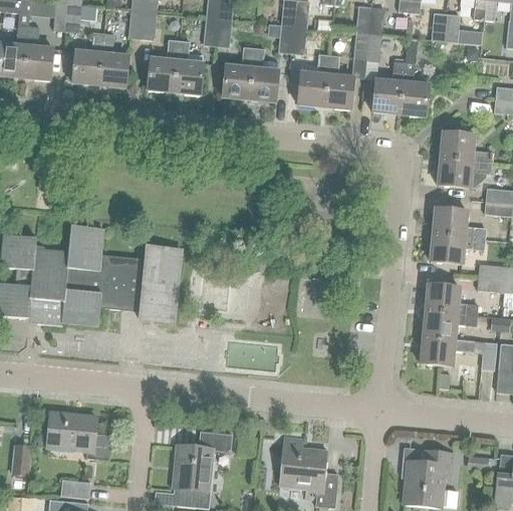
[(0,0),(0,10),(30,14),(31,0),(0,0)]
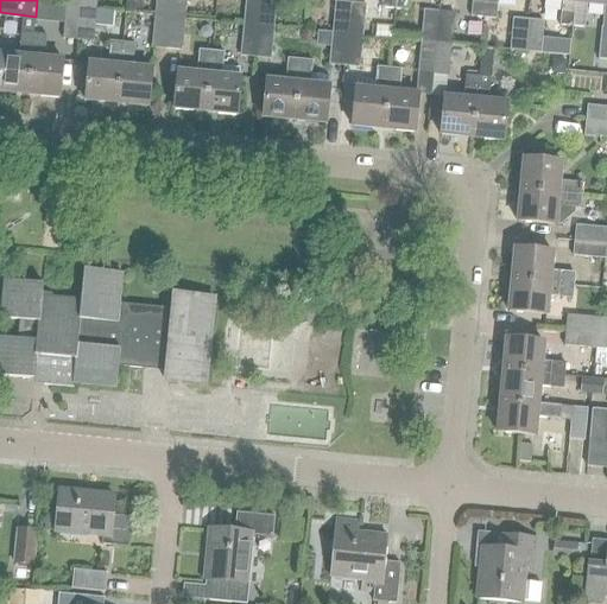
[(144,0),(130,0),(128,8),(143,11),(144,0)]
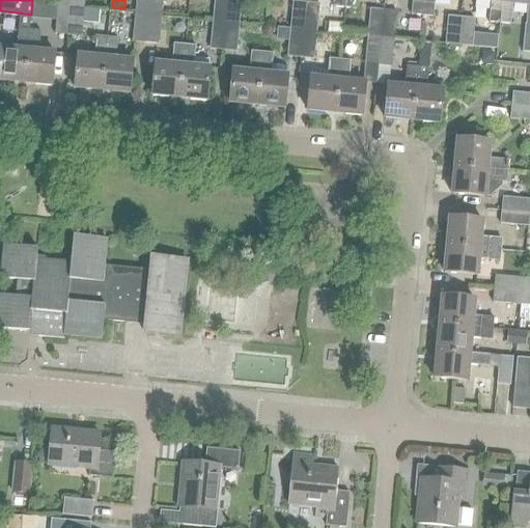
[(135,0),(134,10),(147,11),(148,0),(135,0)]
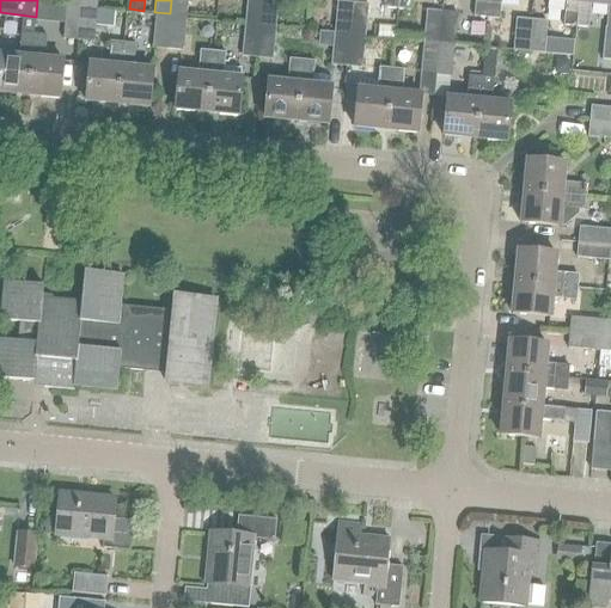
[(171,0),(170,13),(185,14),(187,0),(171,0)]
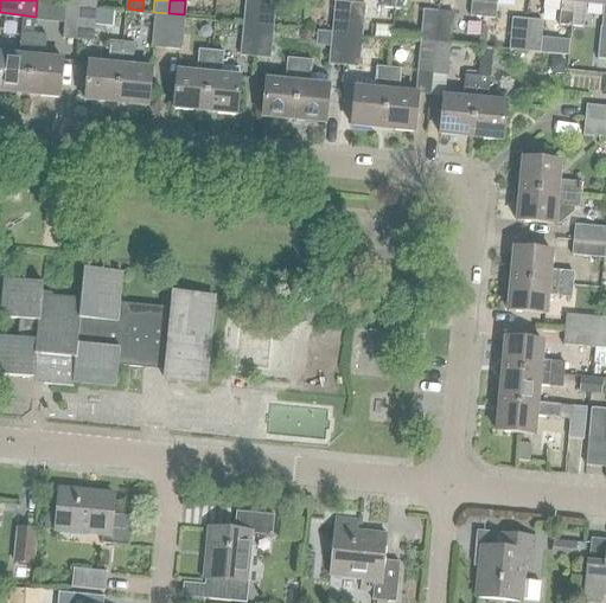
[(244,0),(243,20),(257,21),(260,0),(244,0)]
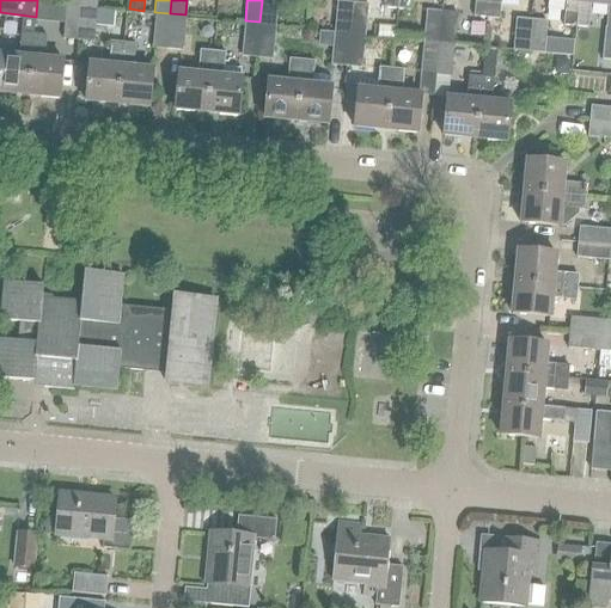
[(262,0),(260,22),(275,24),(276,0),(262,0)]
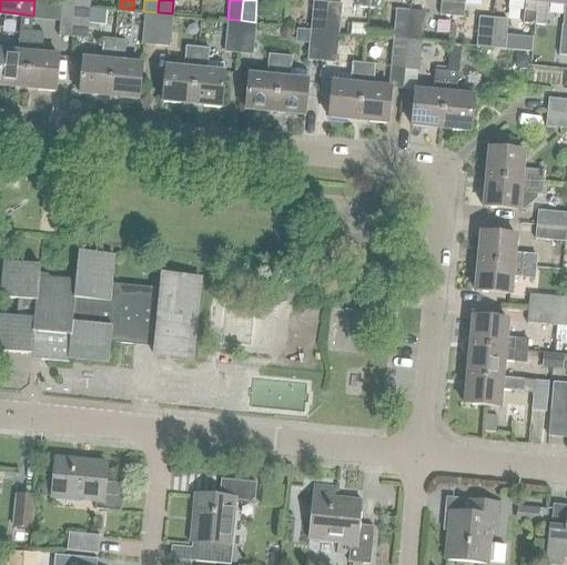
[(311,27),(324,29),(327,0),(313,0),(311,27)]
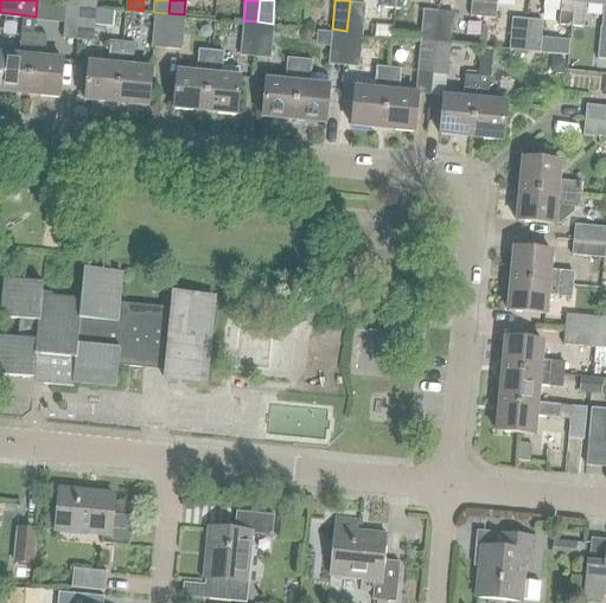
[(350,0),(346,31),(362,32),(364,1),(350,0)]
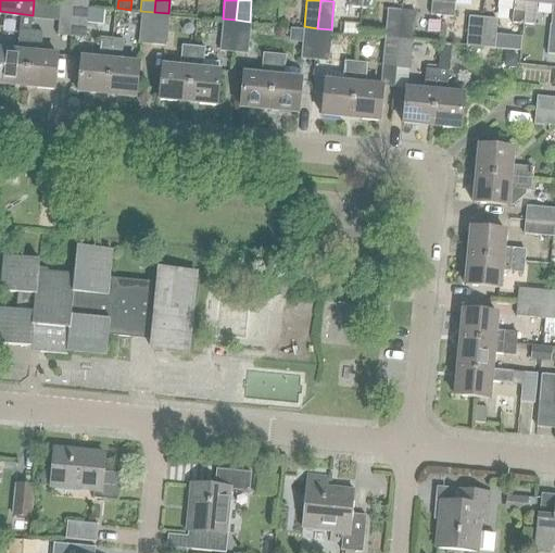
[(429,0),(428,12),(442,13),(442,0),(429,0)]
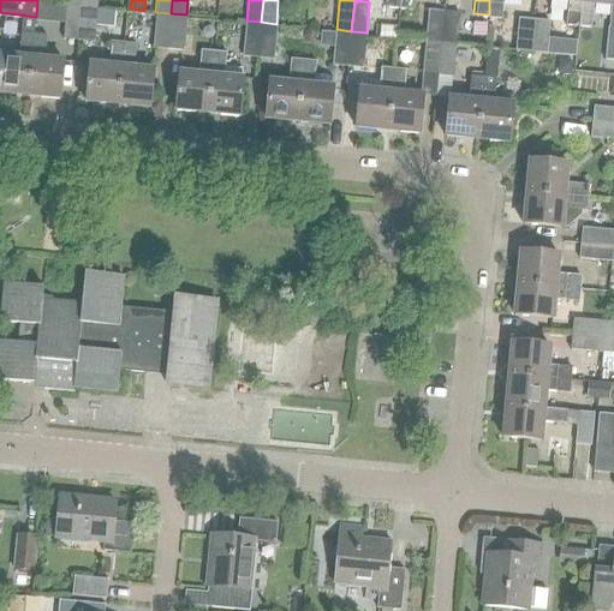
[(489,0),(489,15),(499,16),(500,0),(489,0)]
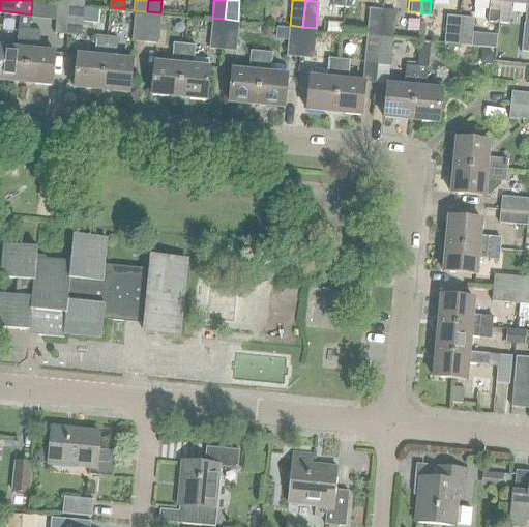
[(487,19),(498,20),(500,0),(489,0),(487,19)]
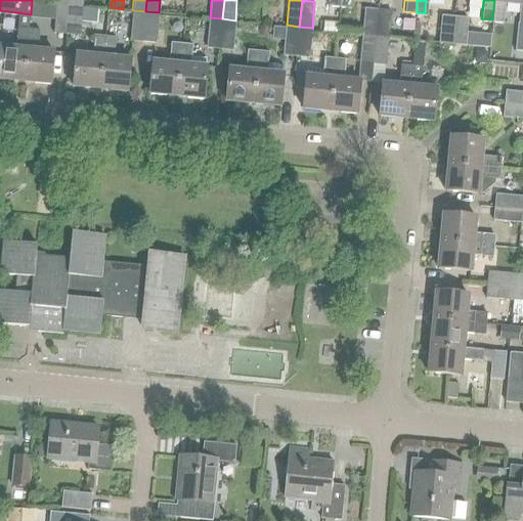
[(494,0),(492,19),(503,20),(505,0),(522,2),(522,0),(494,0)]
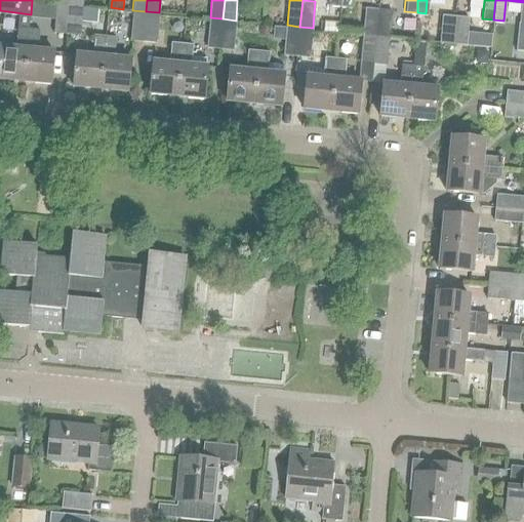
[(67,32),(70,4),(56,3),(53,31),(67,32)]
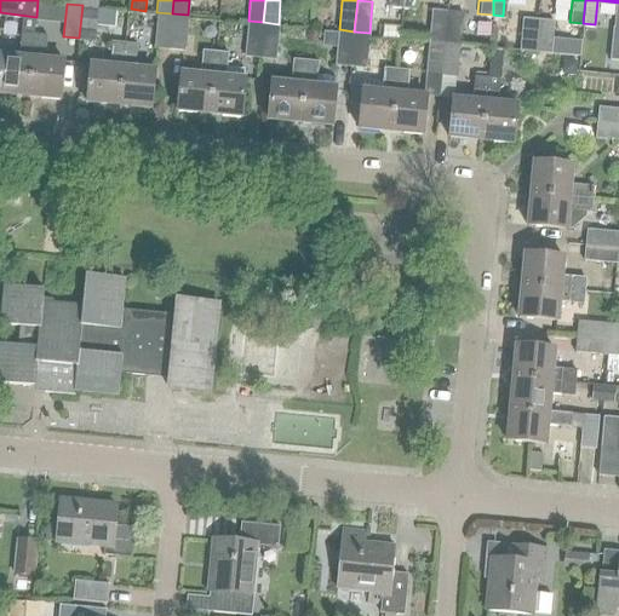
[(98,6),(82,5),(79,38),(95,39),(98,6)]
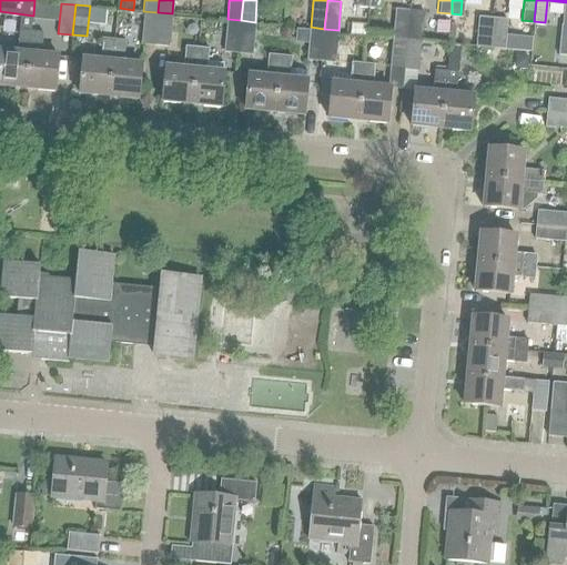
[(393,36),(407,37),(409,8),(396,6),(393,36)]
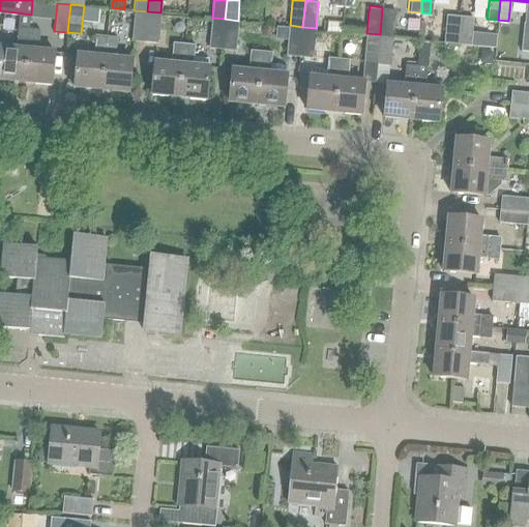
[(382,7),(380,34),(392,35),(395,8),(382,7)]
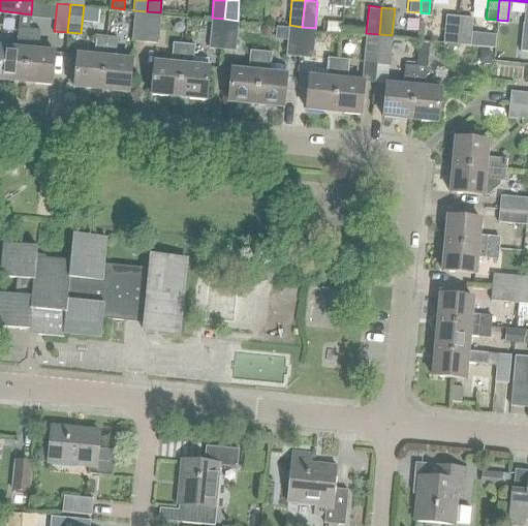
[(145,39),(147,11),(133,10),(131,38),(145,39)]
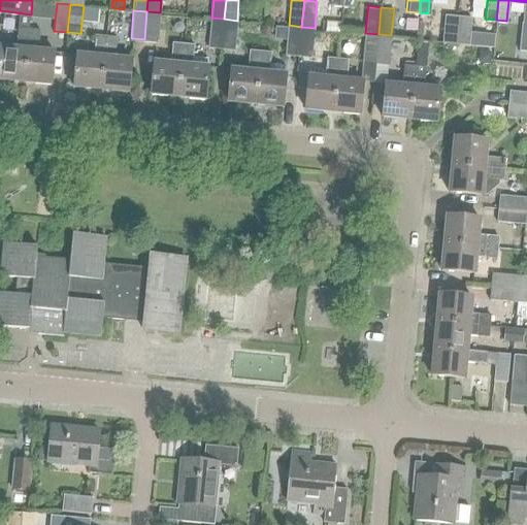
[(160,12),(146,11),(144,39),(157,40),(160,12)]
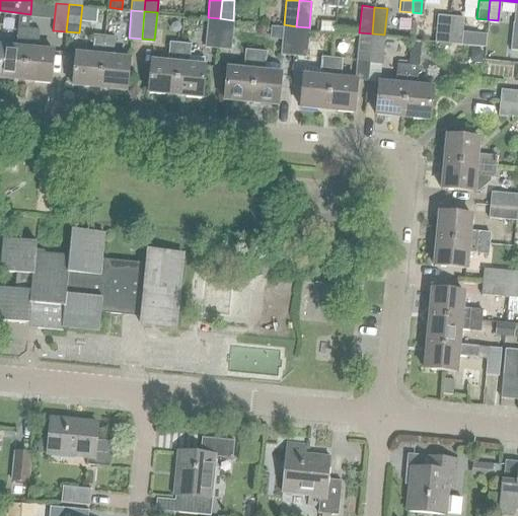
[(0,47),(0,75),(23,78),(28,25),(29,14),(20,13),(17,45),(0,44),(0,47)]
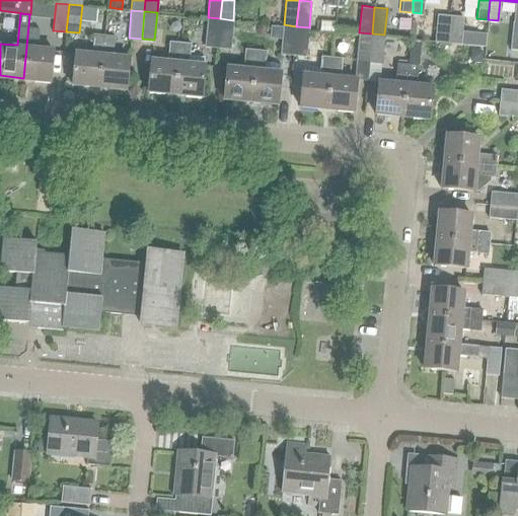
[(448,41),(450,14),(437,13),(434,40),(448,41)]
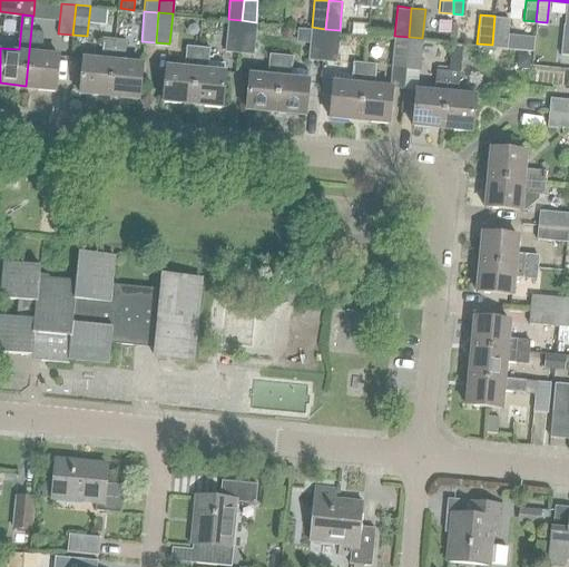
[(494,16),(492,45),(506,47),(508,32),(509,18),(494,16)]
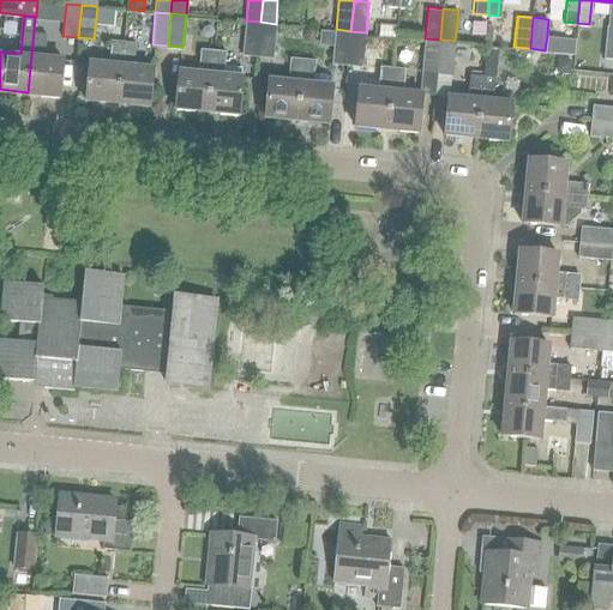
[(258,54),(260,22),(246,20),(242,53),(258,54)]
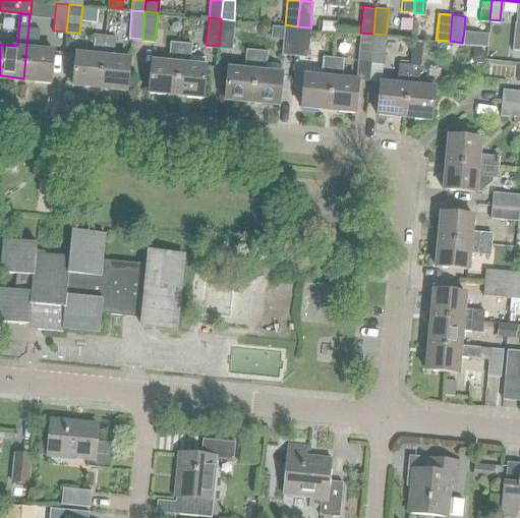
[(234,20),(221,18),(219,46),(231,47),(234,20)]
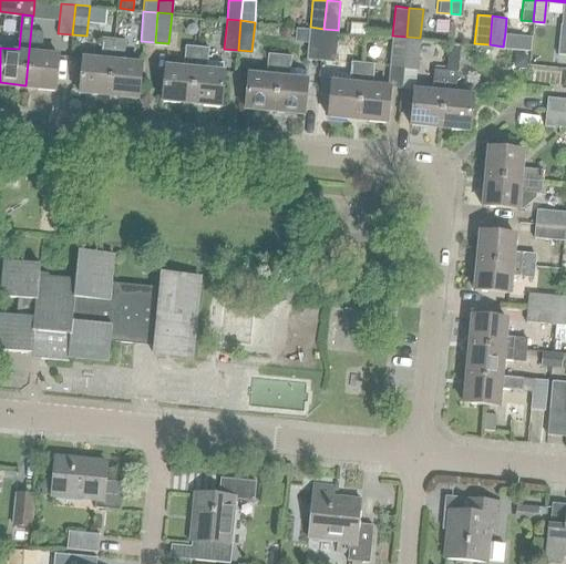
[(321,58),(323,29),(310,27),(307,57),(321,58)]
